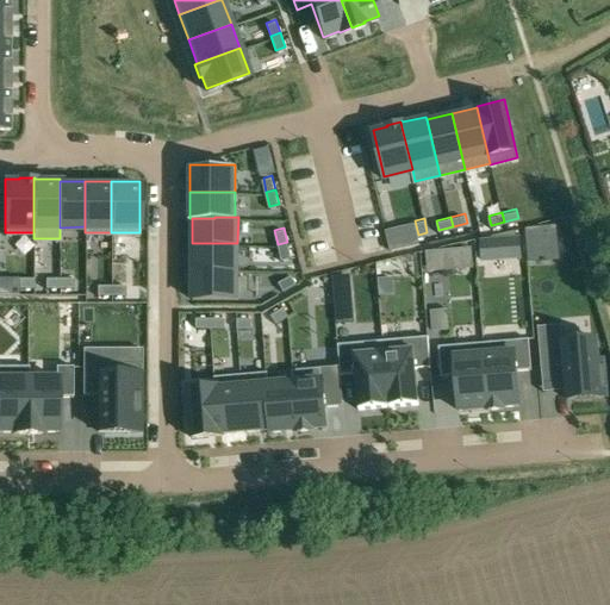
[(518,234),(479,236),(481,255),(520,253),(518,234)]
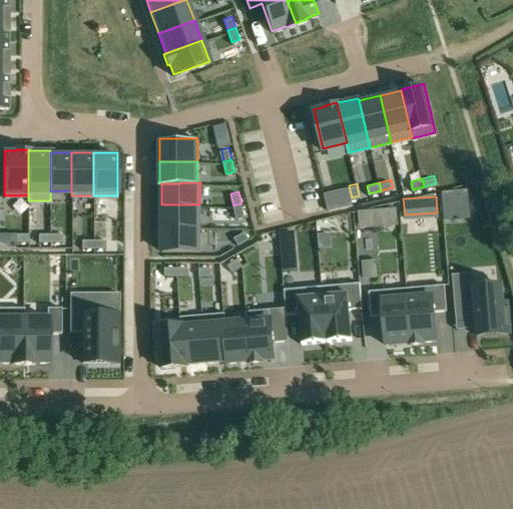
[(244,214),(241,203),(233,205),(236,216),(244,214)]
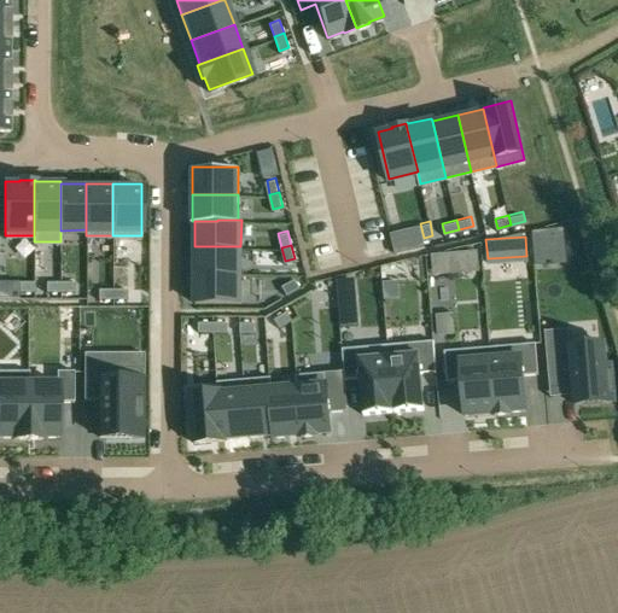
[(240,246),(194,246),(194,273),(240,273),(240,246)]
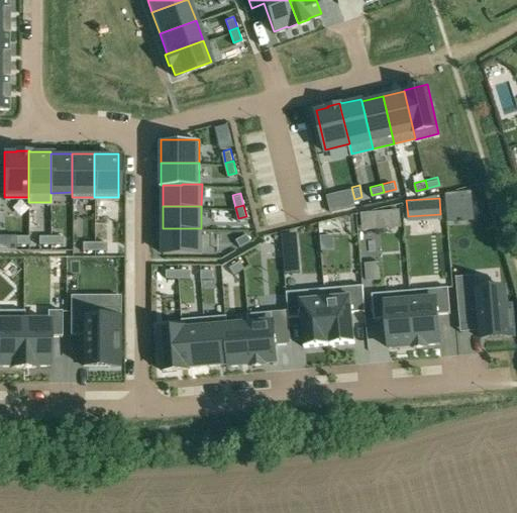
[(201,228),(163,228),(163,250),(201,251),(201,228)]
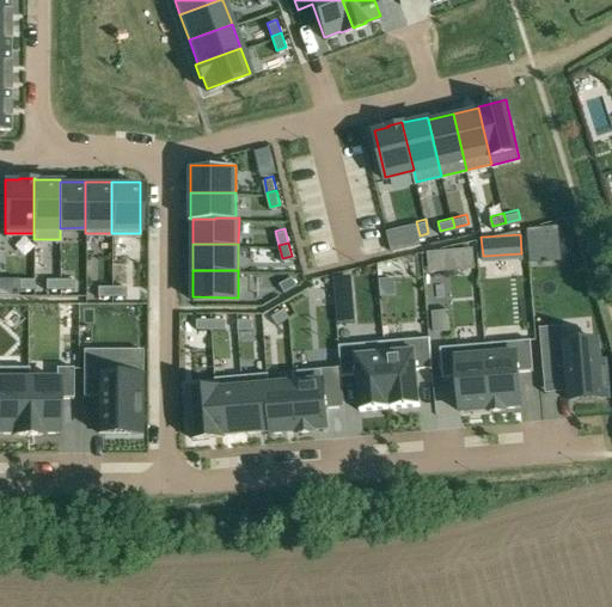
[(297,282),(292,274),(279,281),(283,289),(297,282)]
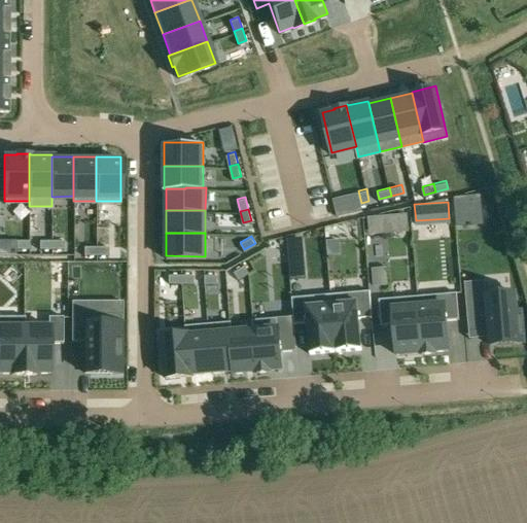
[(29,247),(29,239),(16,239),(16,247),(29,247)]
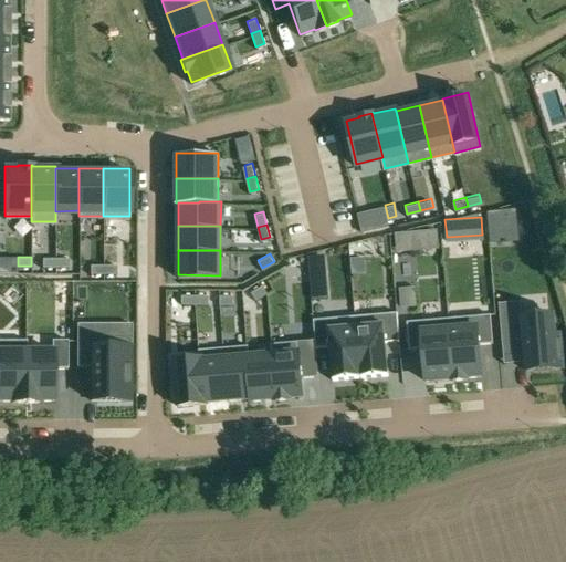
[(55,266),(55,257),(42,257),(42,266),(55,266)]
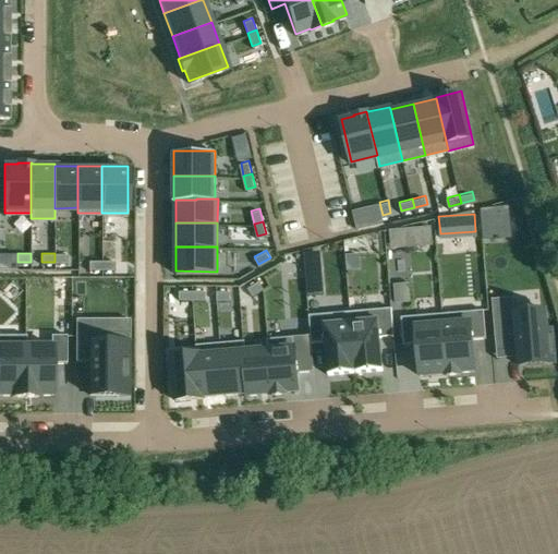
[(68,262),(68,253),(55,253),(55,262),(68,262)]
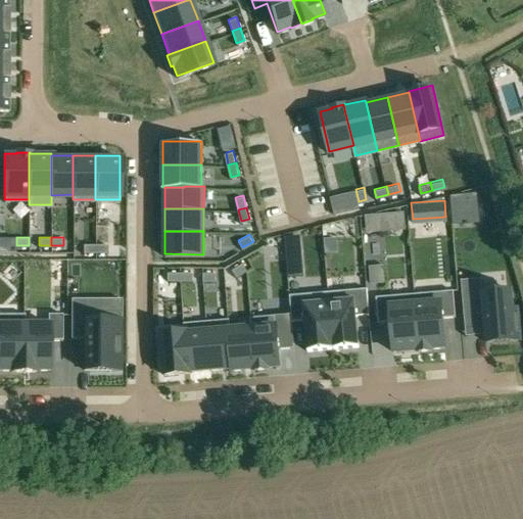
[(95,251),(95,243),(83,243),(83,251),(95,251)]
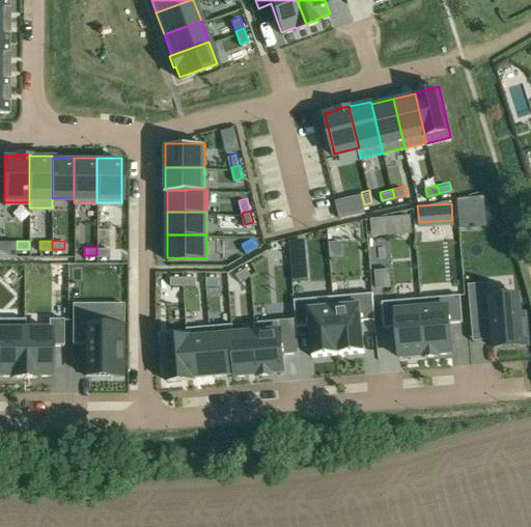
[(109,255),(109,247),(96,247),(96,255),(109,255)]
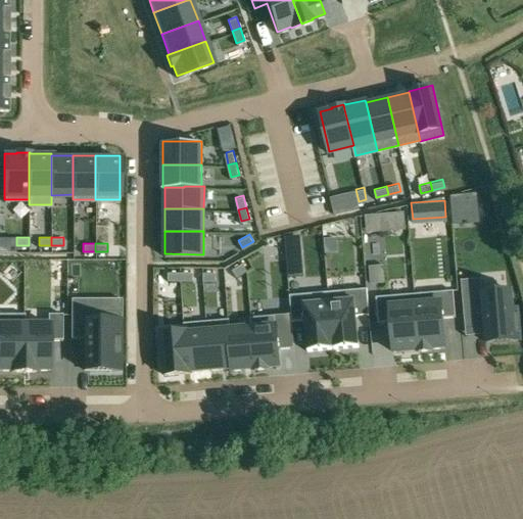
[(236,275),(246,269),(243,262),(232,268),(236,275)]
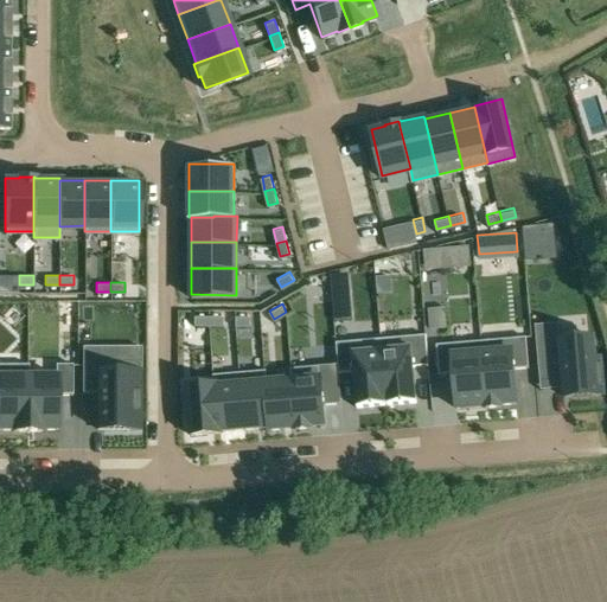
[(428,306),(430,328),(447,326),(445,303),(428,306)]
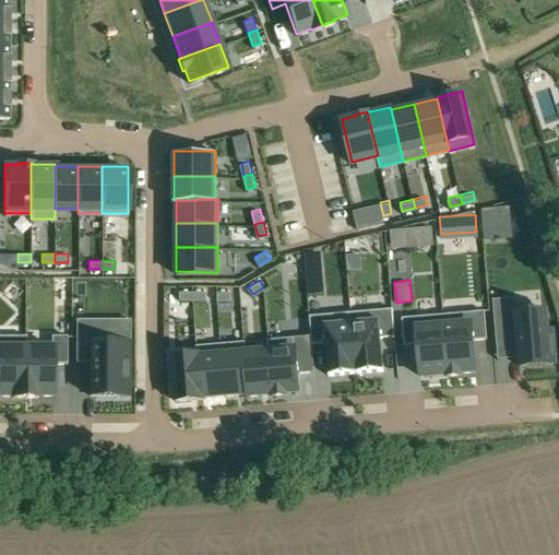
[(192,298),(192,290),(179,290),(179,298),(192,298)]
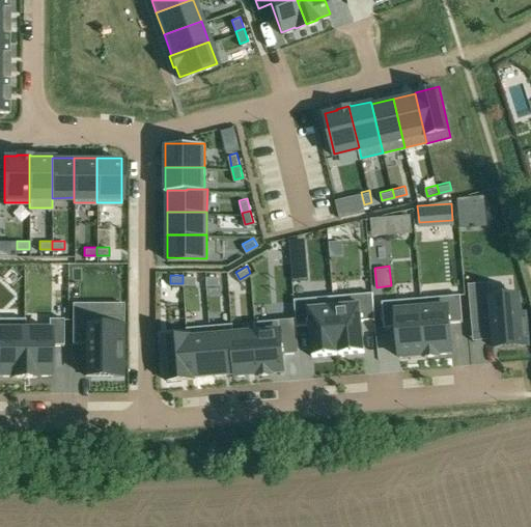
[(195,283),(195,275),(183,275),(183,283),(195,283)]
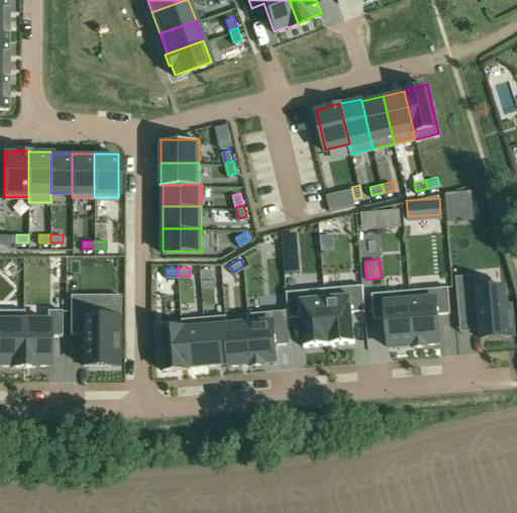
[(213,276),(213,268),(201,268),(201,276),(213,276)]
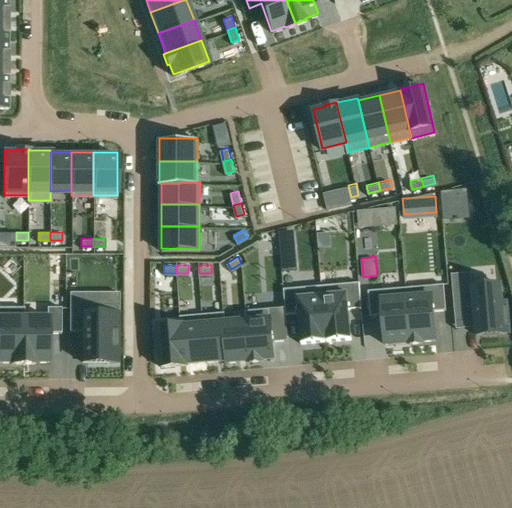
[(471,270),(451,272),(455,318),(475,317),(476,325),(477,333),(509,330),(506,300),(502,300),(500,282),(472,285),(471,270)]
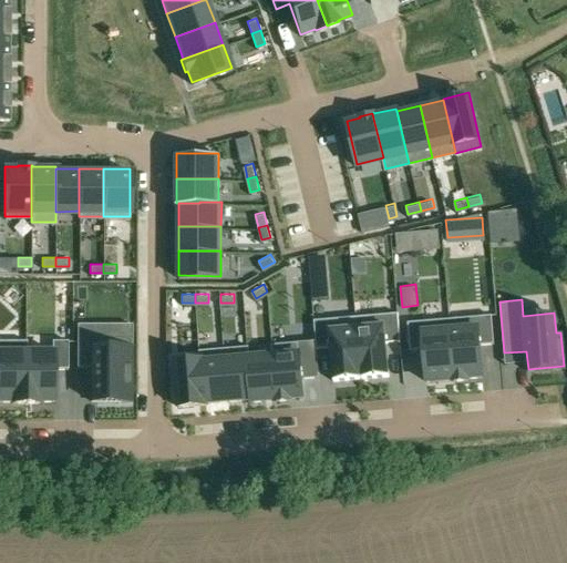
[(382,311),(356,314),(361,376),(389,374),(385,340),(400,339),(398,310),(382,311)]
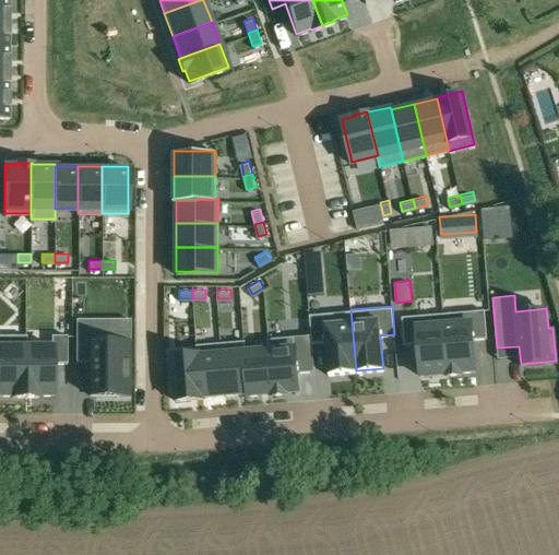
[(485,308),(443,311),(448,372),(447,372),(447,373),(448,373),(461,372),(461,370),(475,369),(473,338),(487,337),(485,308)]
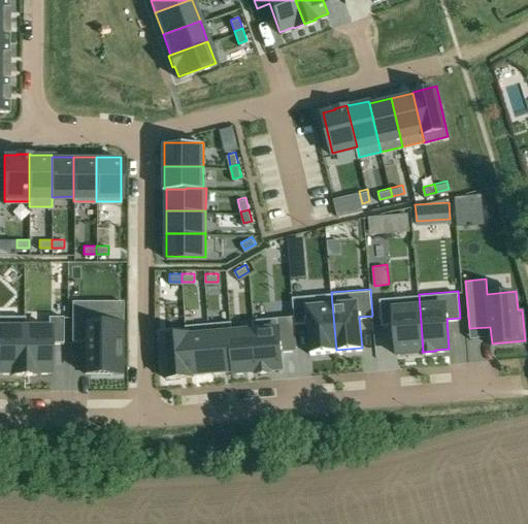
[(307,294),(292,296),(294,322),(307,321),(310,352),(336,350),(331,292),(307,294)]
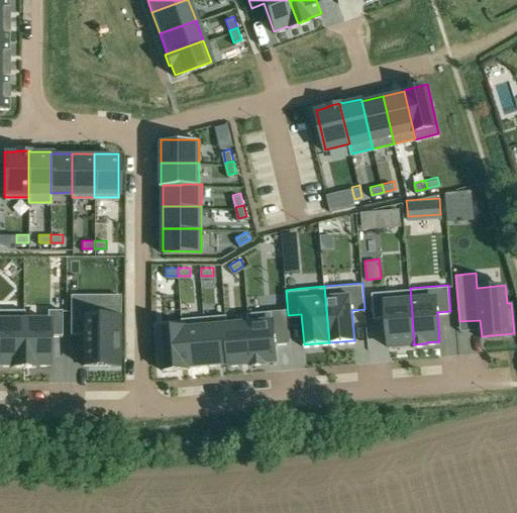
[(410,288),(372,291),(374,317),(387,316),(389,345),(413,343),(414,343),(410,288)]
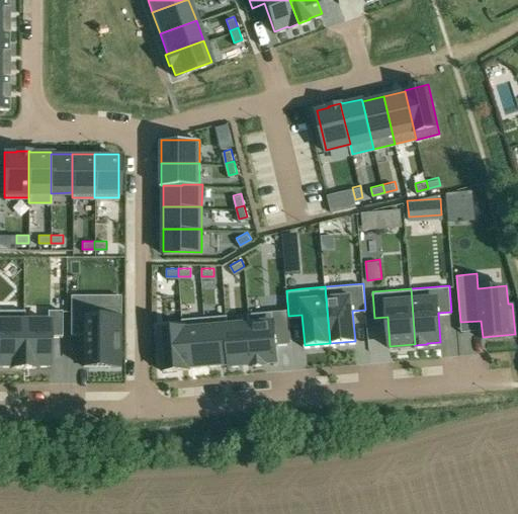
[(70,322),(70,333),(84,333),(84,364),(118,364),(118,321),(119,321),(119,306),(84,306),(84,321),(70,322)]
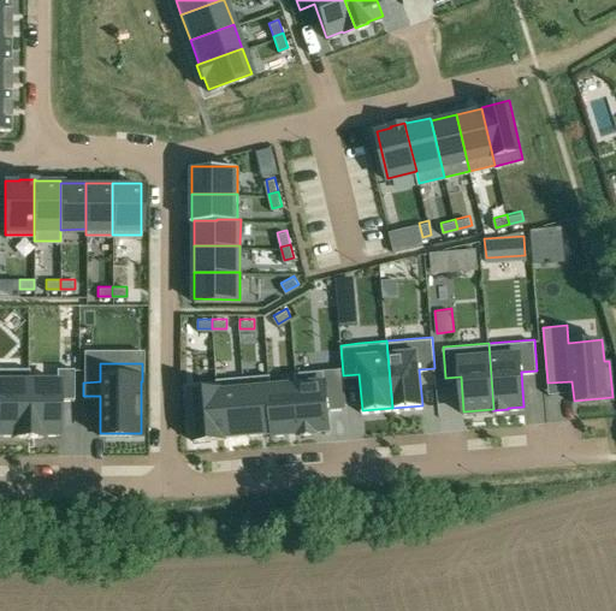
[(0,366),(0,432),(15,433),(15,434),(28,434),(28,378),(28,367),(0,366)]
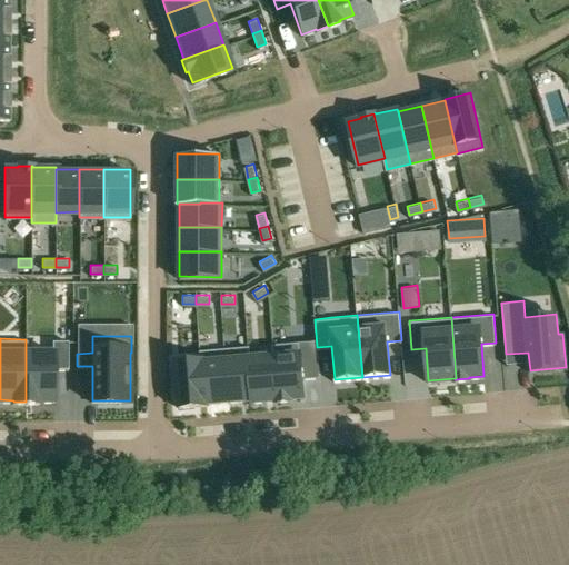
[(26,349),(26,402),(38,402),(38,400),(53,400),(53,368),(68,368),(68,339),(52,339),(52,349),(26,349)]
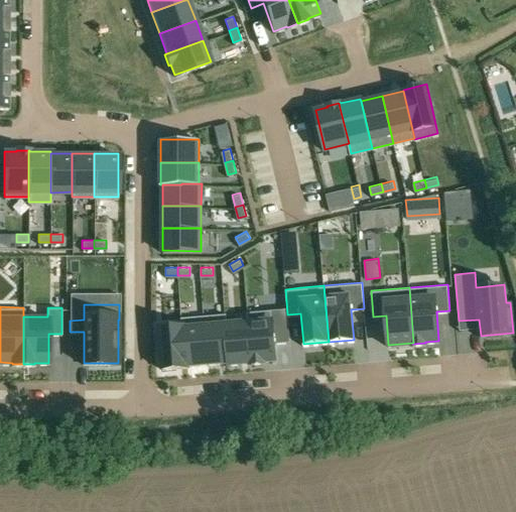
[(272,318),(248,321),(252,361),(275,359),(272,318)]
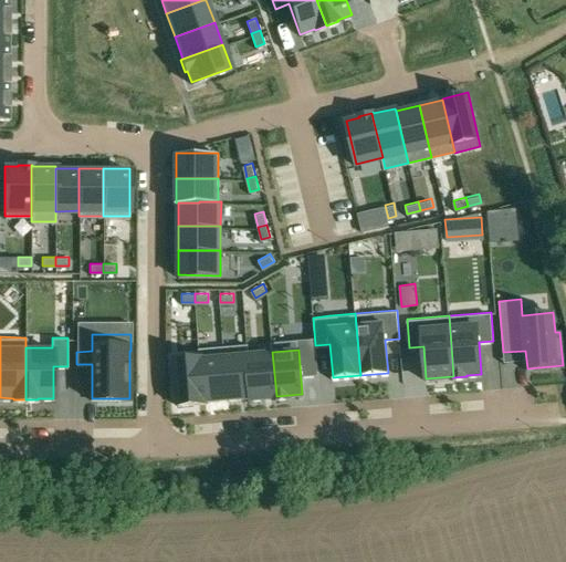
[(272,352),(248,354),(252,396),(252,398),(276,396),(272,352)]
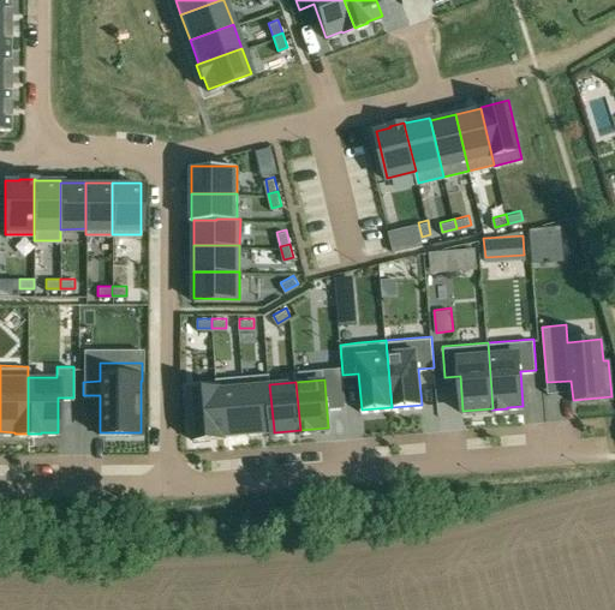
[(269,384),(244,387),(248,432),(274,430),(269,384)]
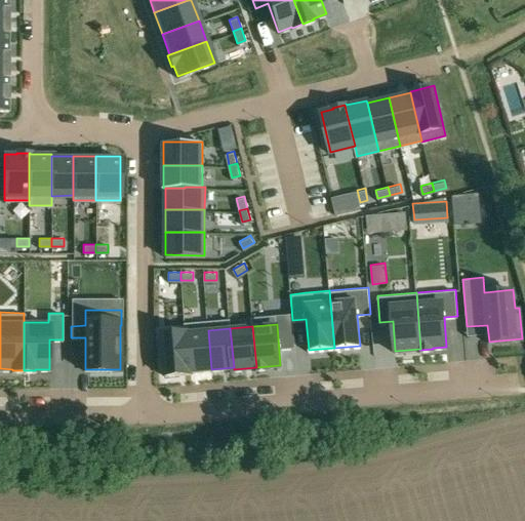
[(186,330),(161,332),(165,374),(190,372),(190,370),(186,331),(186,330)]
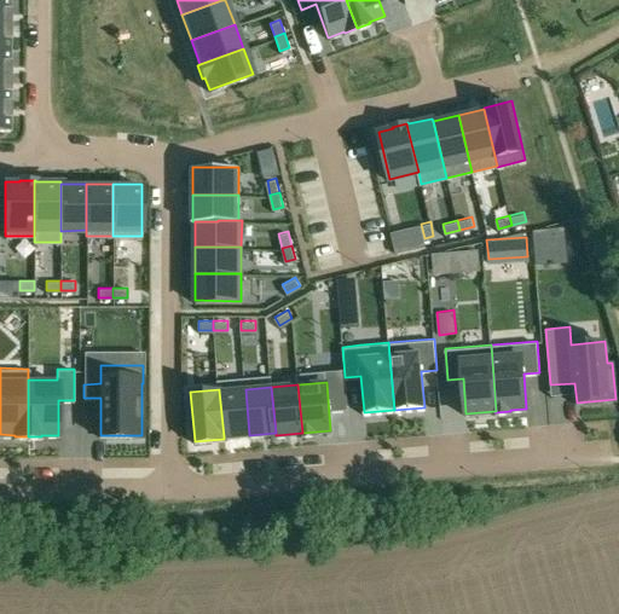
[(246,389),(219,391),(224,436),(249,435),(246,389)]
